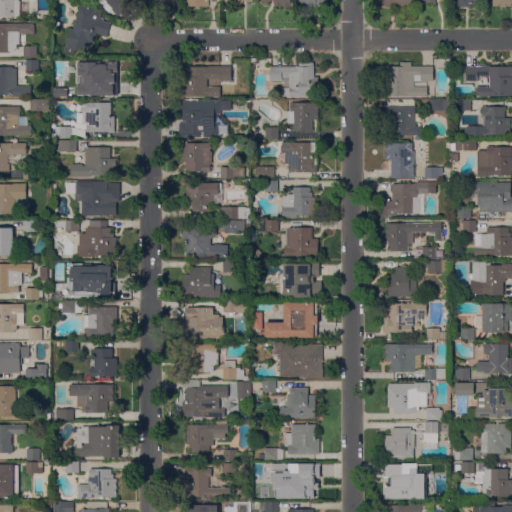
[(0,16),(0,0),(20,0),(20,16),(0,16)]
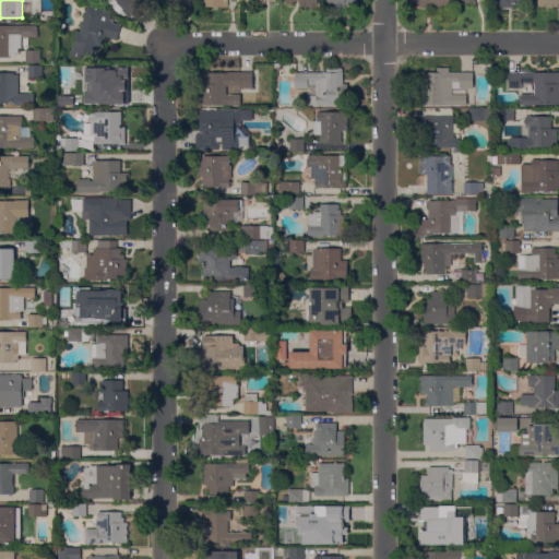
[(141,0),(144,3),(130,18),(122,10),(119,13),(107,1),(108,0),(141,0)]
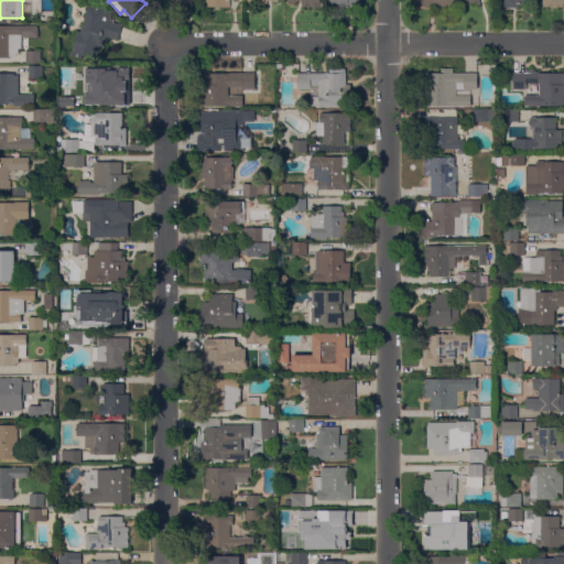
[(106,11),(105,13),(112,15),(111,19),(115,20),(115,22),(122,25),(119,40),(107,36),(104,46),(100,46),(97,58),(83,55),(82,60),(72,56),(78,31),(82,32),(89,6),(106,11)]
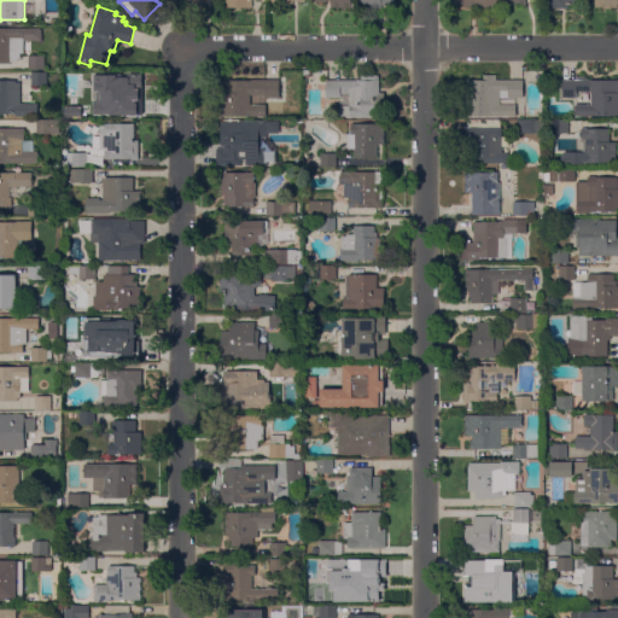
[(0,28),(40,28),(40,30),(42,30),(42,41),(24,41),(24,53),(21,53),(21,59),(18,59),(18,62),(12,62),(12,63),(0,63),(0,28)]
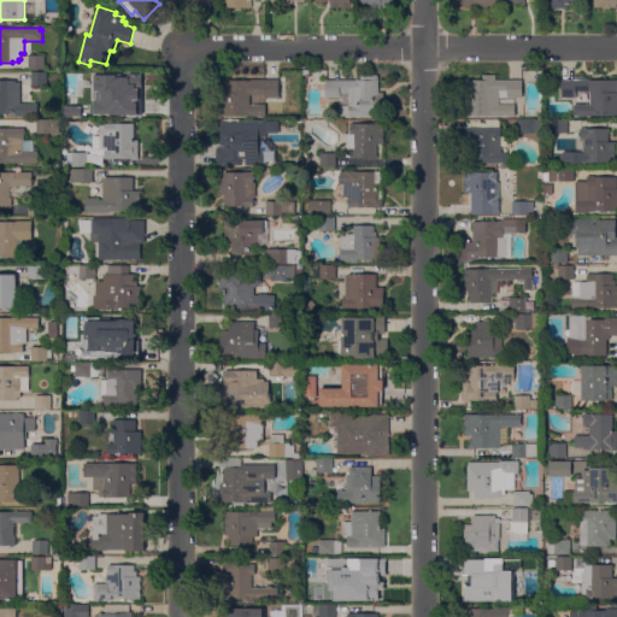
[(45,69),(29,69),(29,56),(45,56),(45,69)]
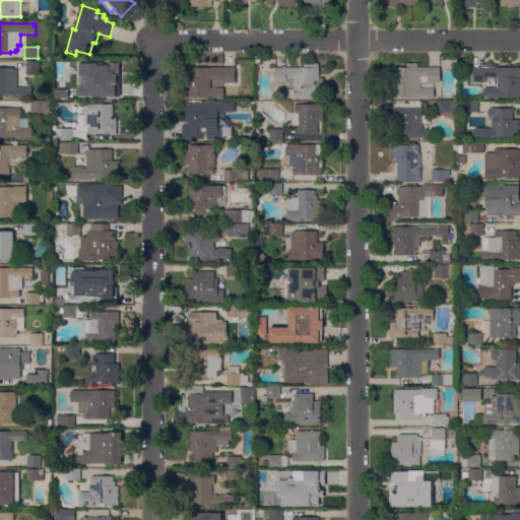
[(40,72),(26,72),(26,61),(40,61),(40,72)]
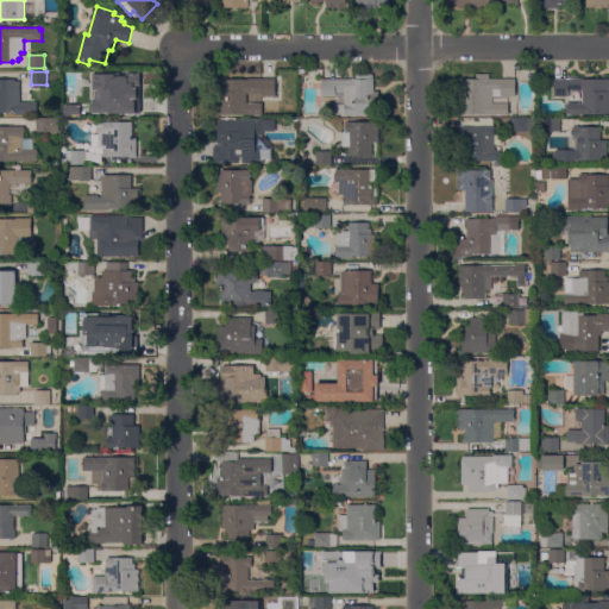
[(136,74),(136,100),(131,100),(131,101),(129,102),(126,102),(127,108),(105,110),(104,86),(92,86),(92,74),(136,74)]
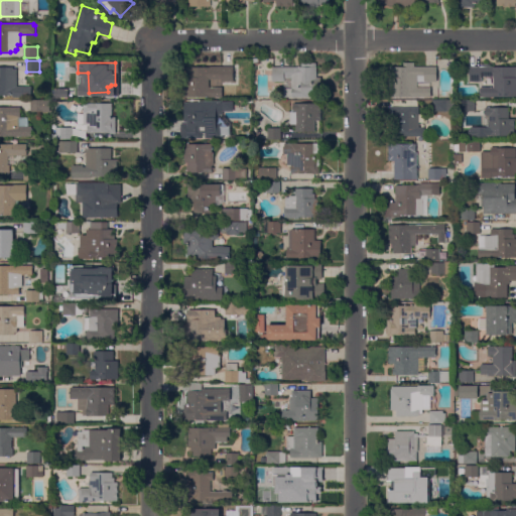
[(301,67),(301,63),(316,62),(316,67),(317,67),(317,78),(321,78),(321,97),(284,98),(284,82),(273,82),(273,68),(301,67)]
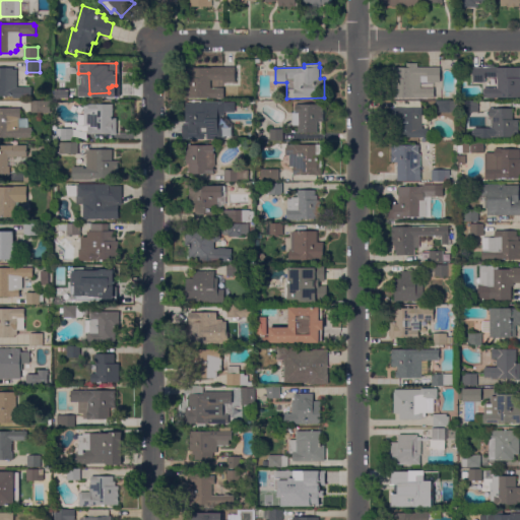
[(421,88),(435,88),(435,98),(391,98),(391,78),(393,78),(393,67),(407,67),(407,63),(418,63),(418,67),(441,67),(441,82),(421,82),(421,88)]
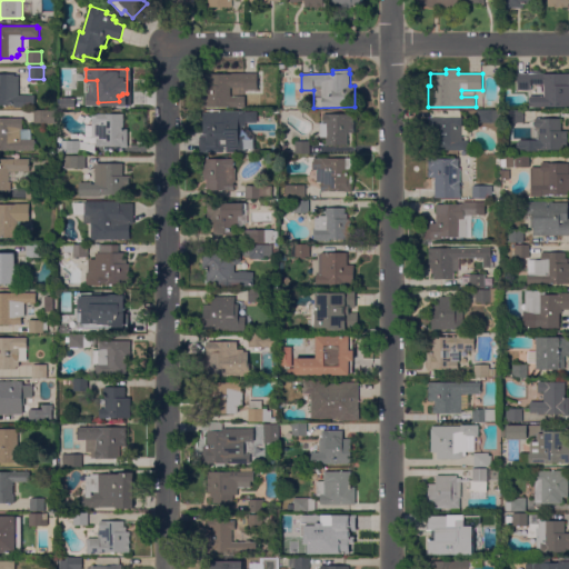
[(19,96),(35,96),(35,107),(15,108),(15,106),(0,106),(0,73),(15,73),(15,76),(19,76),(19,96)]
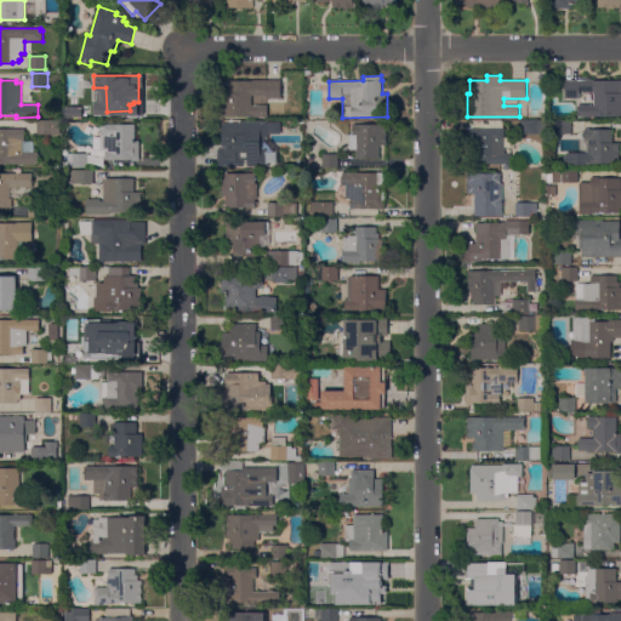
[(281,80),(281,98),(266,98),(266,97),(251,97),(251,106),(260,104),(261,117),(221,118),(221,93),(223,93),(223,81),(281,80)]
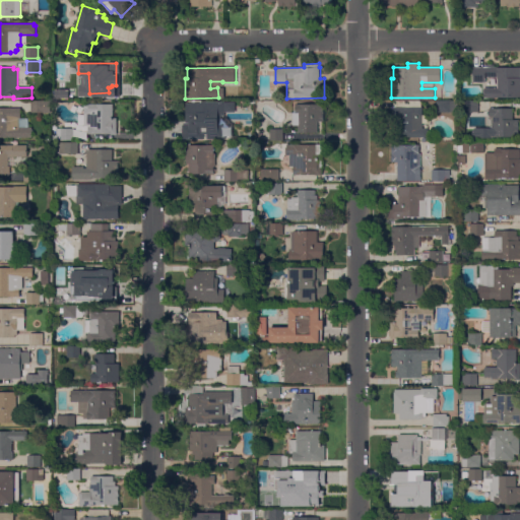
[(519,67),(519,98),(484,98),(484,87),(498,87),(498,77),(485,77),(485,82),(473,82),(473,67),(519,67)]
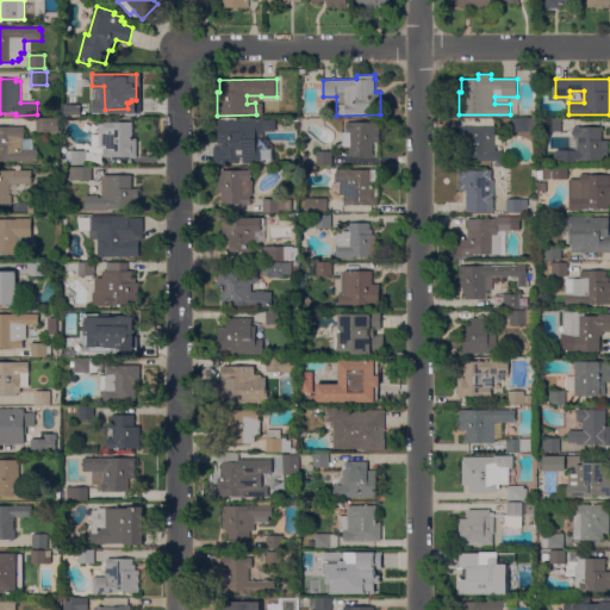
[(88,117),(73,117),(73,104),(88,104),(88,117)]
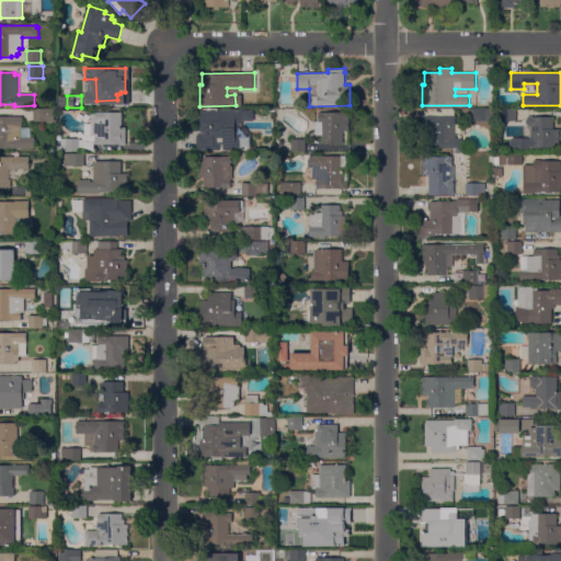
[(34,110),(52,110),(52,121),(34,121),(34,110)]
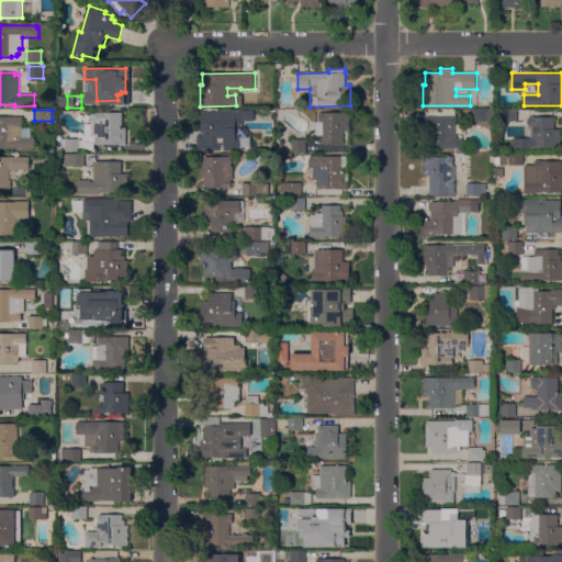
[(224,152),(224,145),(220,145),(220,150),(197,152),(197,135),(204,135),(204,133),(202,133),(201,112),(218,112),(218,110),(243,110),(243,126),(253,135),(249,138),(253,141),(249,145),(245,142),(248,138),(243,133),(244,150),(224,152)]
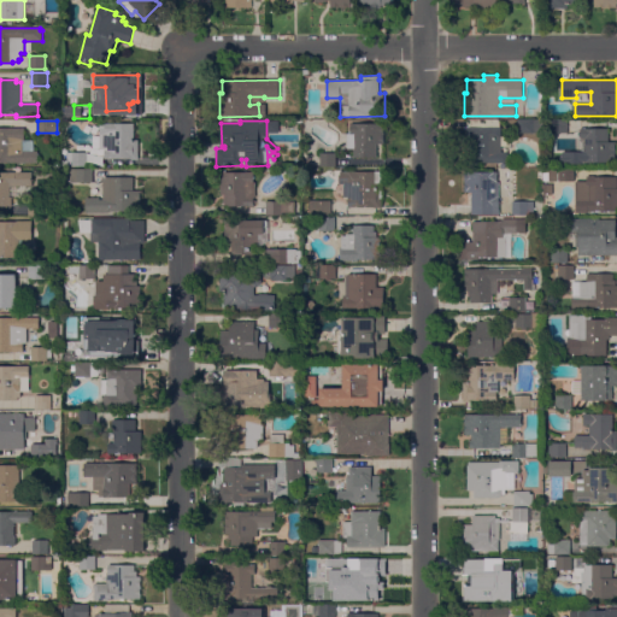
[(500,121),(500,127),(503,127),(503,137),(509,137),(509,152),(506,152),(506,163),(468,163),(468,127),(469,127),(469,121),(500,121)]
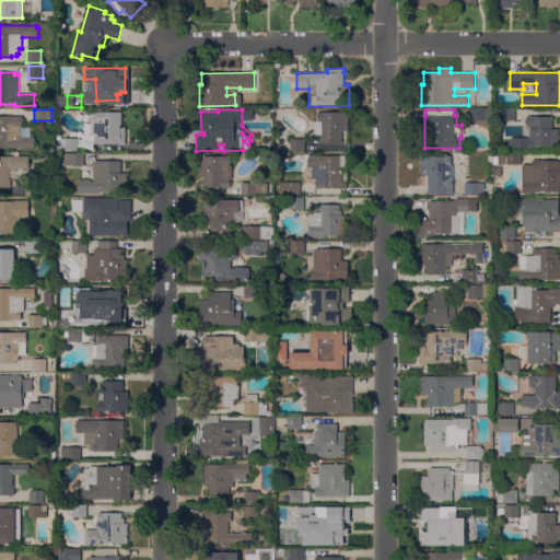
[(492,109),(493,121),(470,121),(470,109),(492,109)]
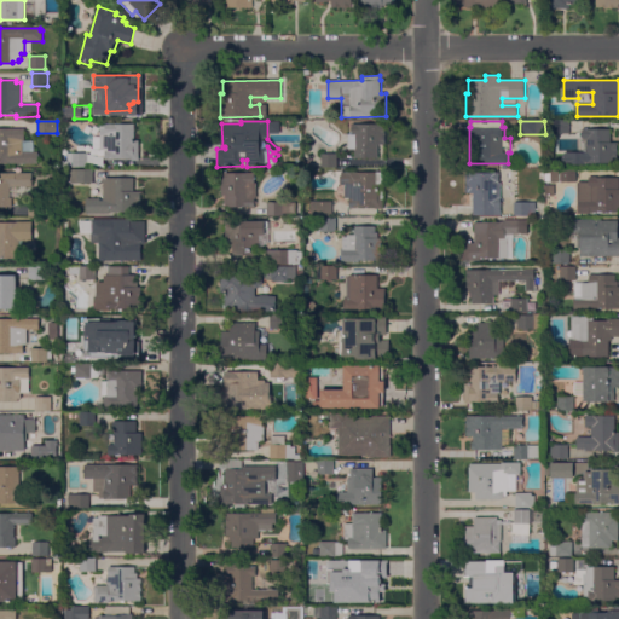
[(570,133),(555,133),(555,121),(570,121),(570,133)]
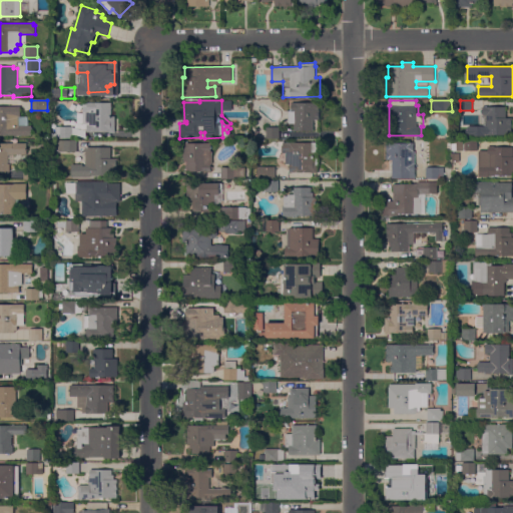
[(112,117),(115,117),(115,133),(109,133),(109,132),(87,132),(87,124),(83,124),(83,112),(87,112),(87,102),(111,102),(112,117)]
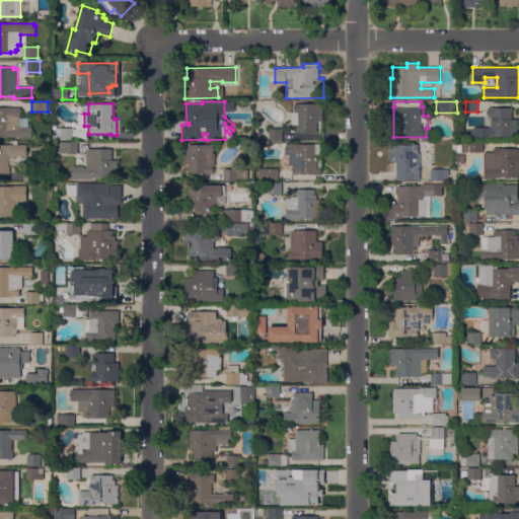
[(323,104),(323,122),(317,121),(317,133),(298,133),(298,126),(292,125),(292,113),(295,113),(296,103),(323,104)]
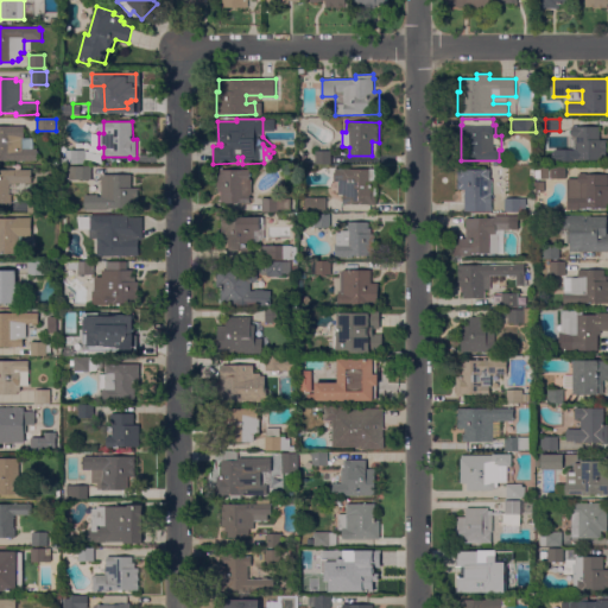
[(0,126),(24,127),(24,139),(35,139),(35,149),(38,149),(38,160),(0,160),(0,126)]
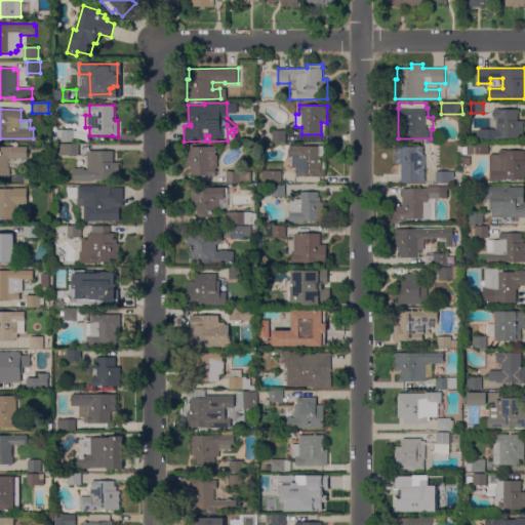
[(519,110),(518,121),(524,121),(524,138),(498,138),(498,118),(494,118),(494,110),(519,110)]
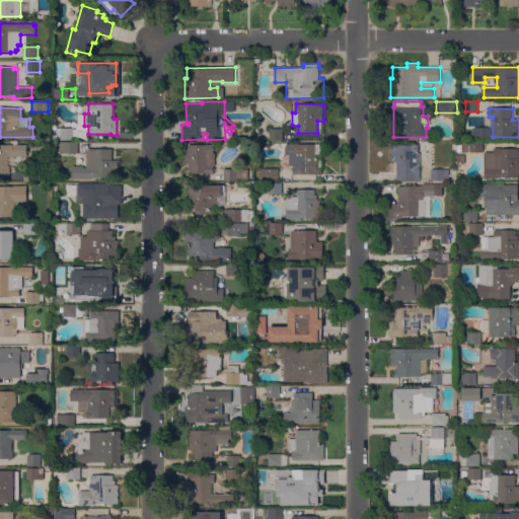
[(74,129),(74,140),(53,140),(53,136),(57,136),(57,129),(74,129)]
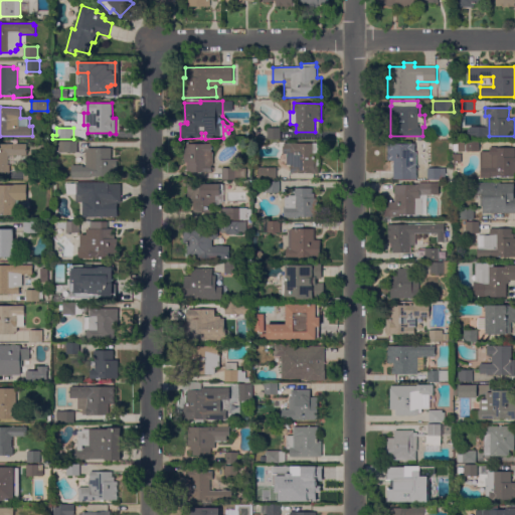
[(268,128),(281,128),(281,139),(268,139),(268,128)]
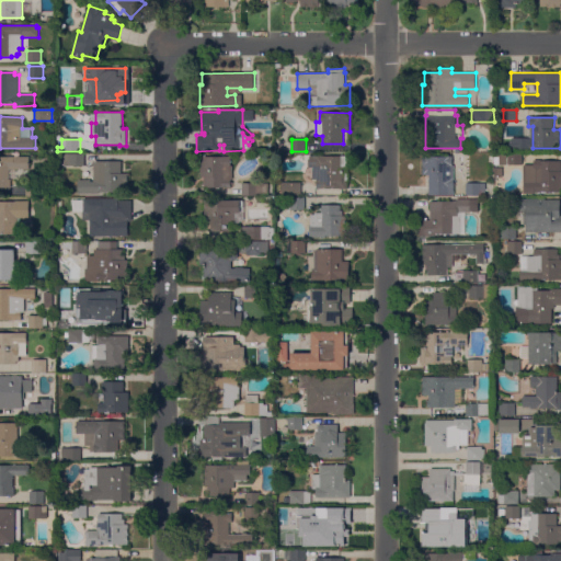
[(522,140),(522,149),(511,149),(511,140),(522,140)]
